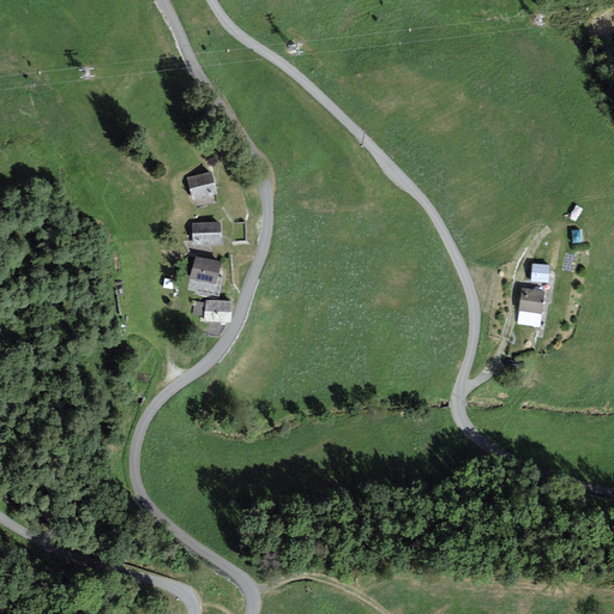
[(187,178),(193,200),(217,194),(211,172),(187,178)]
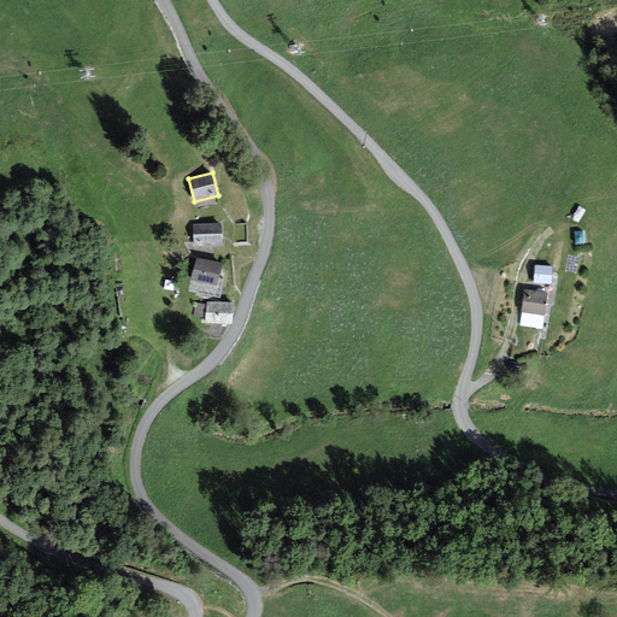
[(193,224),(194,246),(223,245),(222,223),(193,224)]
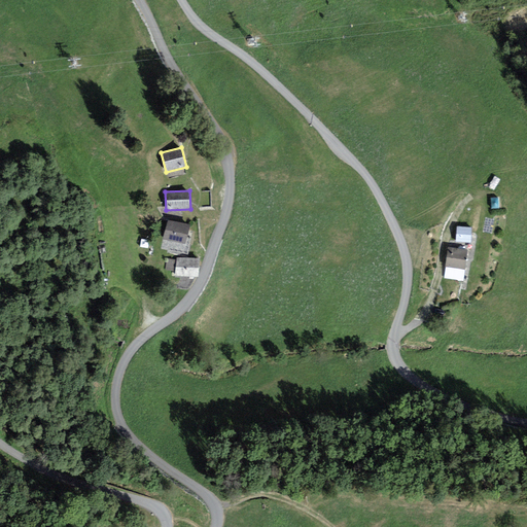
[(190,225),(168,219),(163,239),(185,245),(190,225)]
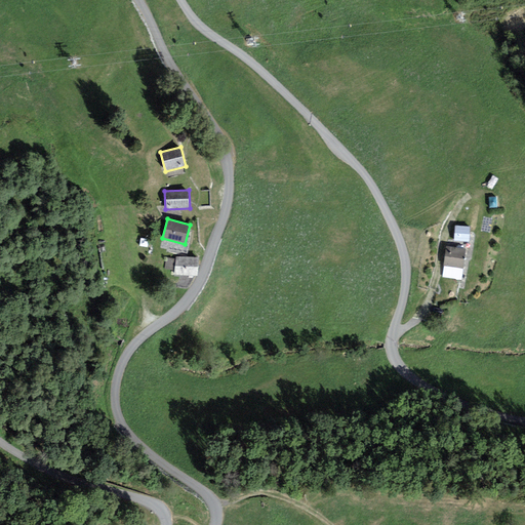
[(469,227),(456,227),(455,239),(469,239),(469,227)]
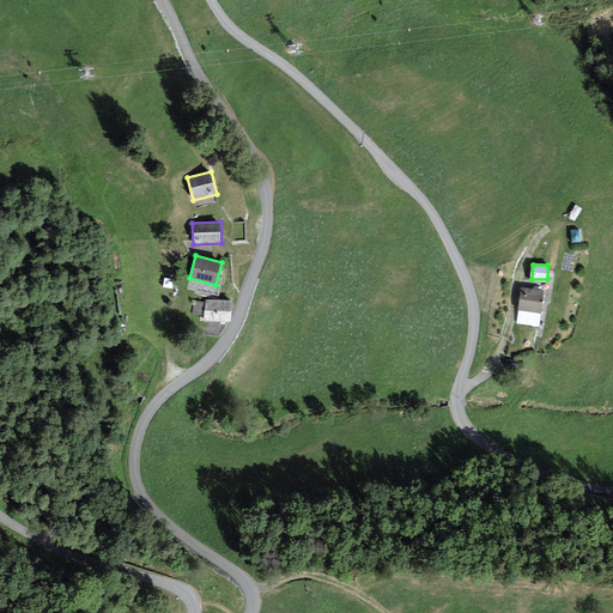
[(541,291),(522,289),(520,308),(539,310),(541,291)]
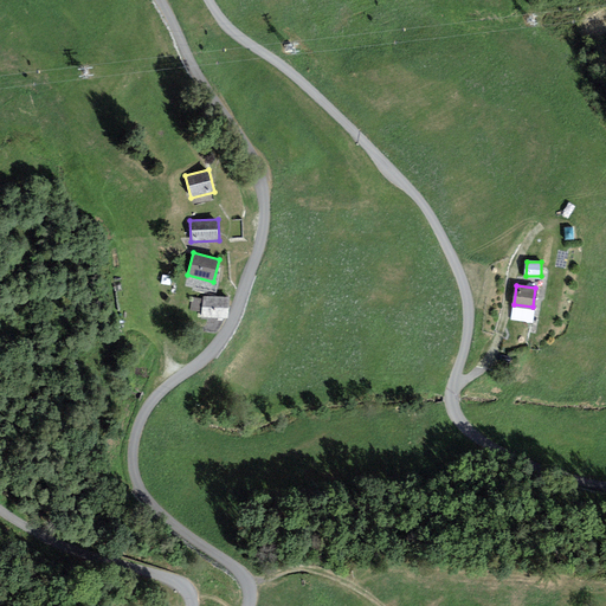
[(230,297),(202,296),(202,300),(201,313),(200,318),(227,318),(230,297)]
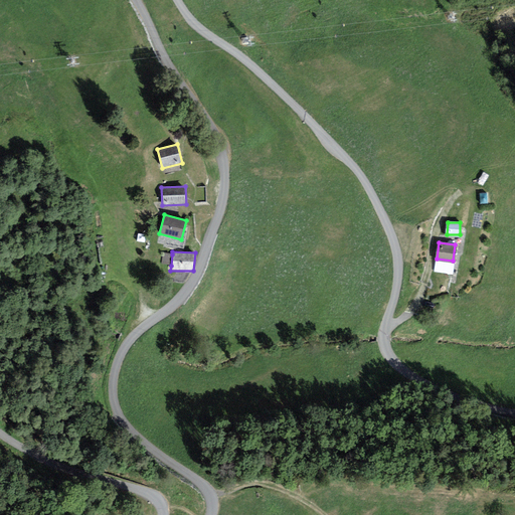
[(171,266),(172,254),(163,252),(161,264),(171,266)]
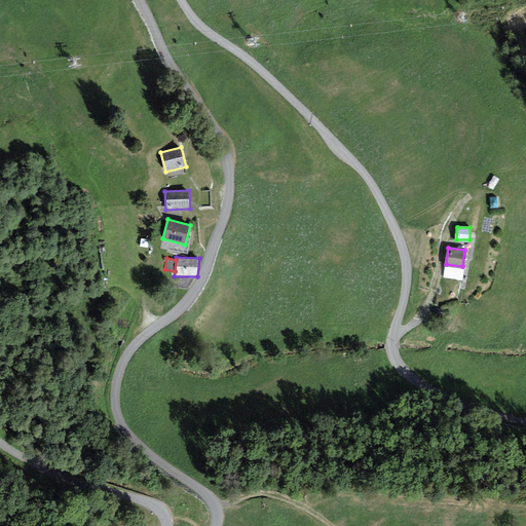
All buildings are outlined.
